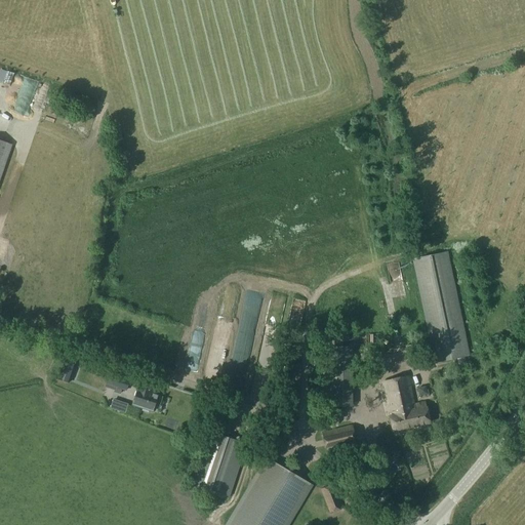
[(0,142),(0,178),(11,146),(0,142)]
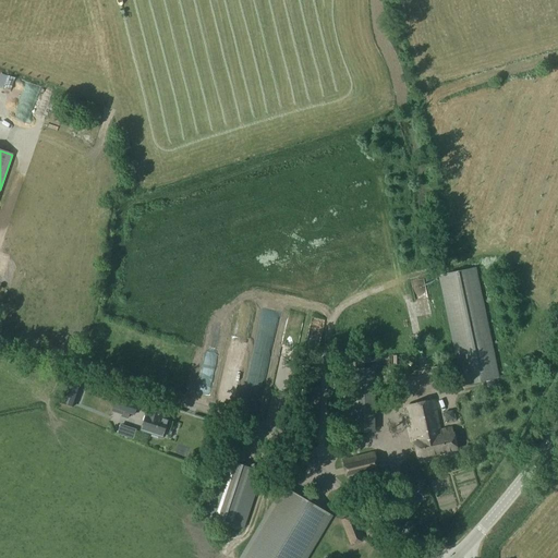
[(475,269),(439,277),(461,387),(497,379),(475,269)]
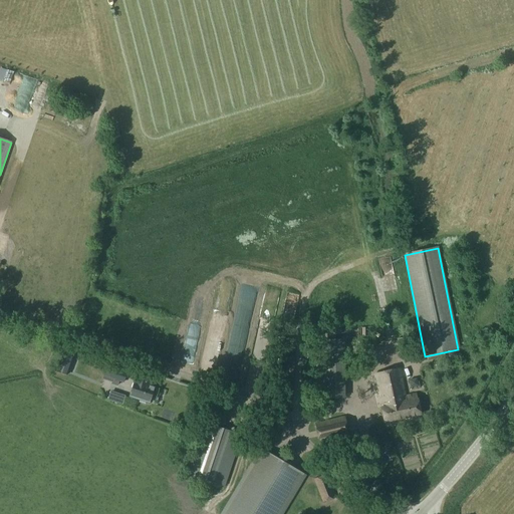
[(240,286),(240,302),(254,302),(255,286),(240,286)]
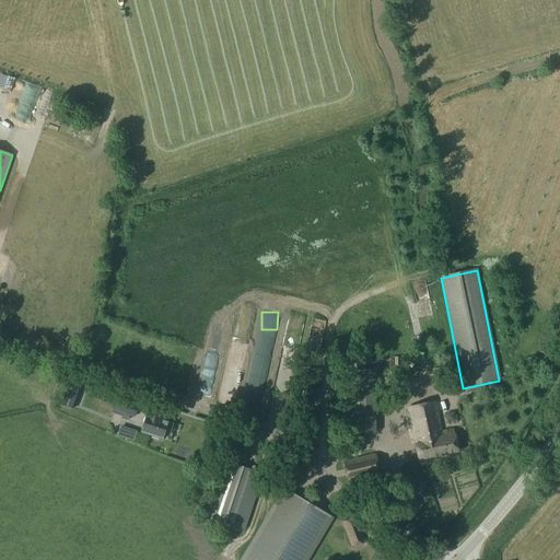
[(445,370),(432,373),(436,389),(448,386),(448,383),(455,381),(454,373),(446,375),(445,370)]
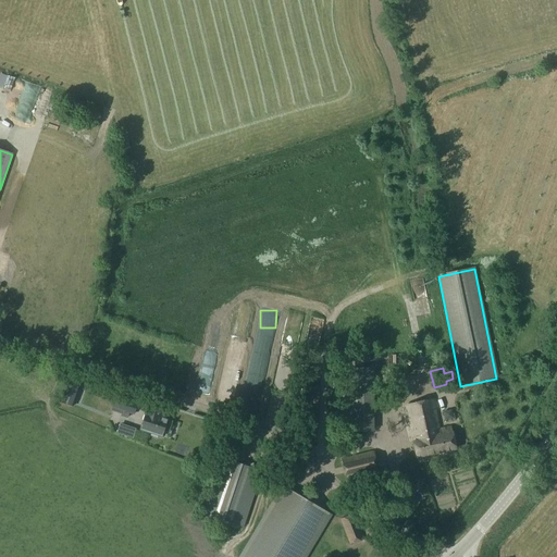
[(307,385),(305,433),(317,434),(319,385),(307,385)]
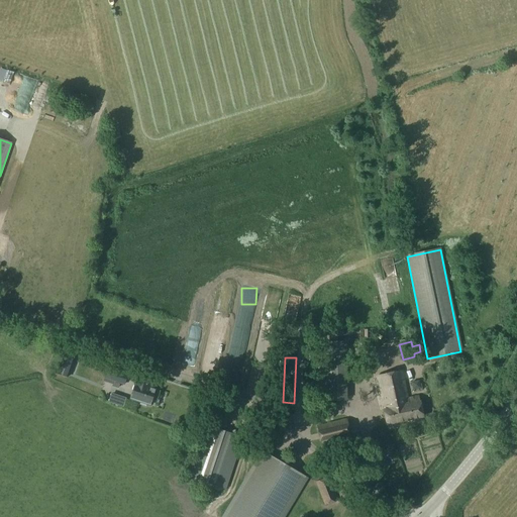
[(72,364),(63,359),(58,372),(68,376),(72,364)]
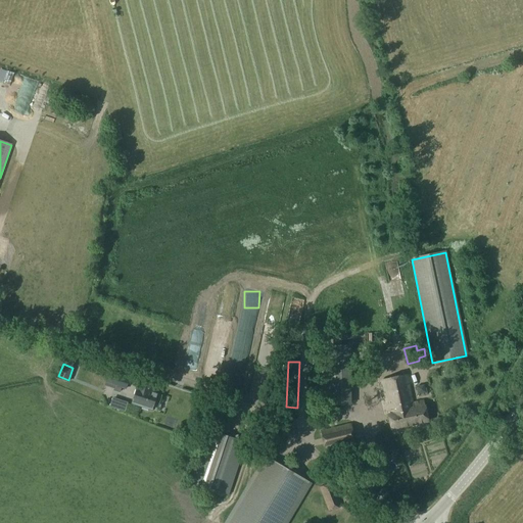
[(125,389),(128,378),(108,372),(104,386),(115,389),(115,387),(125,389)]
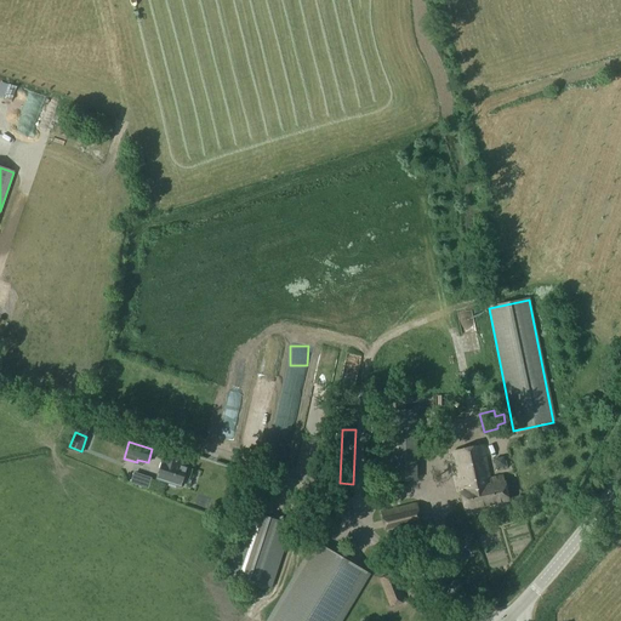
[(502,477),(490,479),(483,446),(454,453),(462,490),(460,491),(465,512),(507,502),(502,477)]
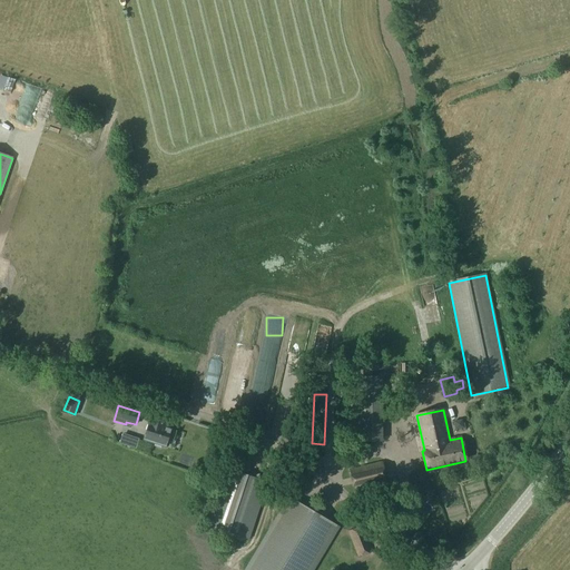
[(149,422),(144,441),(166,448),(172,430),(165,428),(166,421),(153,416),(150,423),(149,422)]
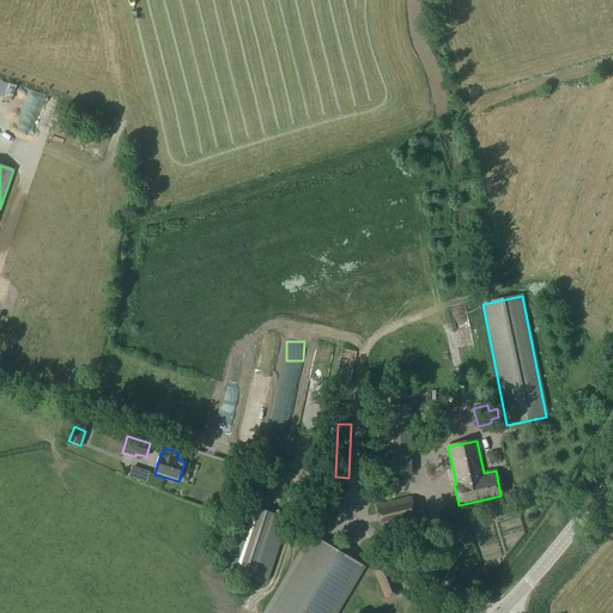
[(394,463),(394,474),(406,473),(406,463),(394,463)]
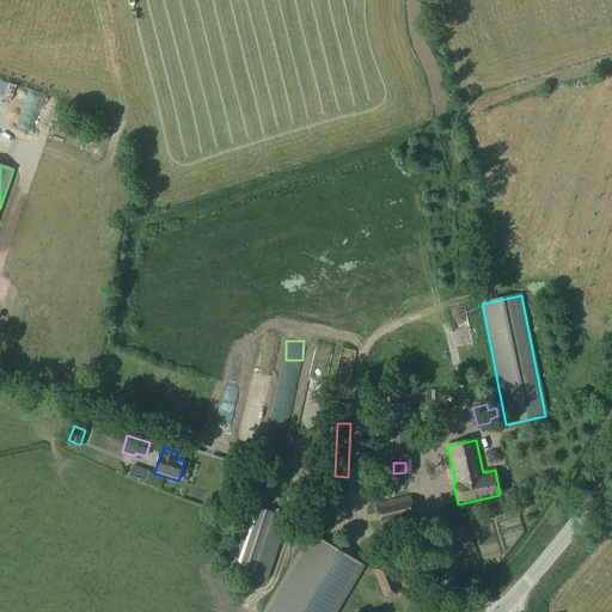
[(139,469),(135,478),(145,482),(148,472),(139,469)]
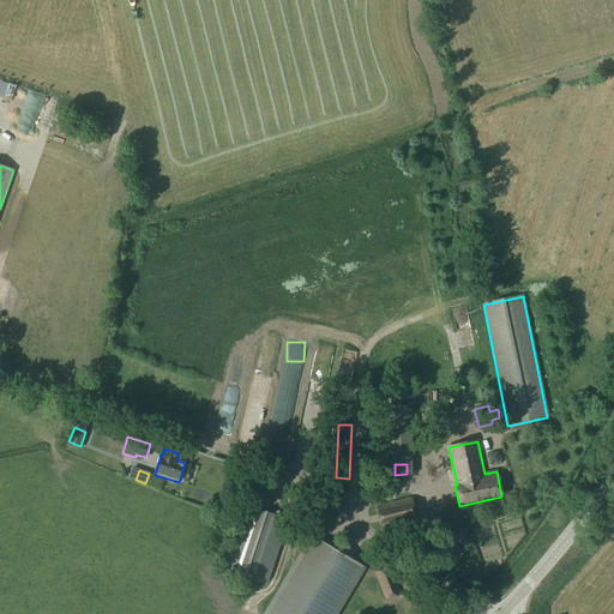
[(251,482),(223,566),(269,582),(289,521),(268,513),(275,491),(251,482)]
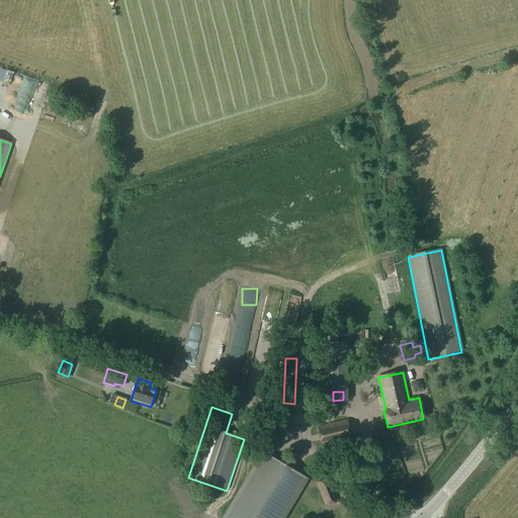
[(346,420),(317,427),(324,448),(353,441),(346,420)]
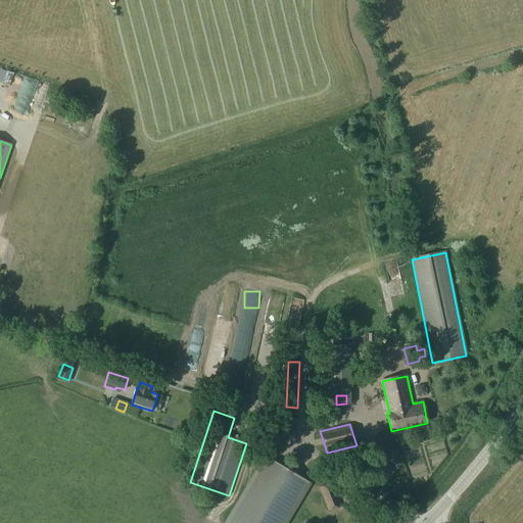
[(265,456),(224,522),(287,522),(312,484),(265,456)]
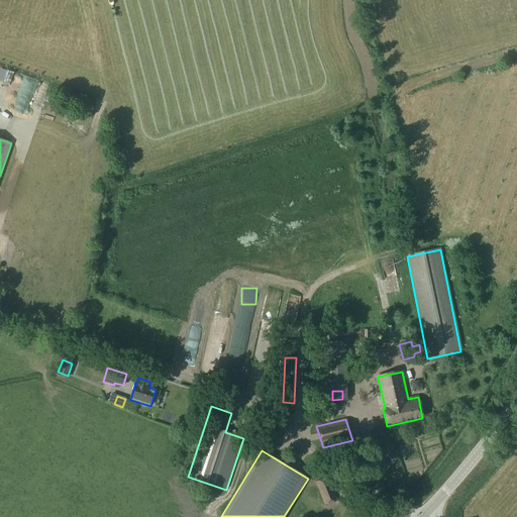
[(328,478),(315,483),(324,506),(337,501),(328,478)]
